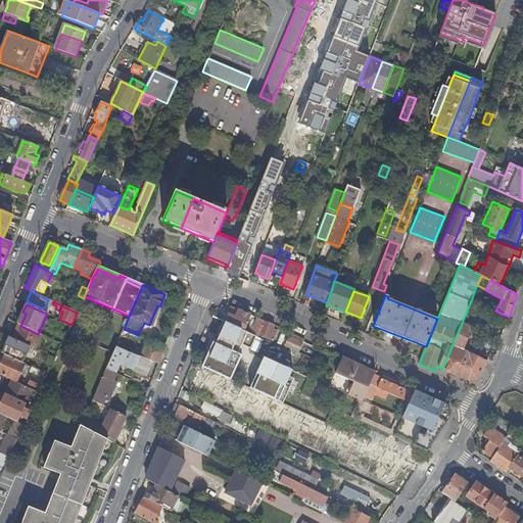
[(43,308),(42,312),(47,314),(51,306),(46,304),(43,308)]
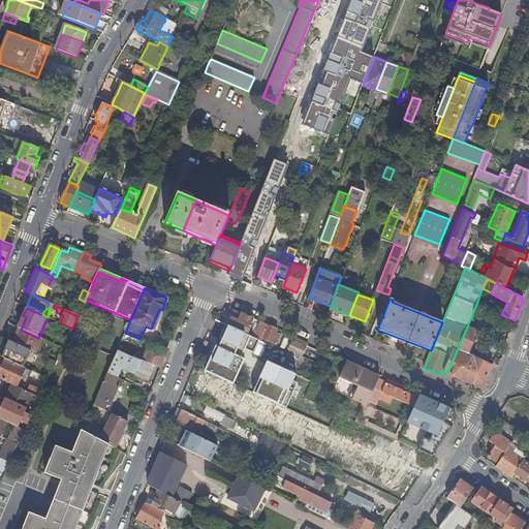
[(349,315),(330,308),(329,310),(348,318),(349,315)]
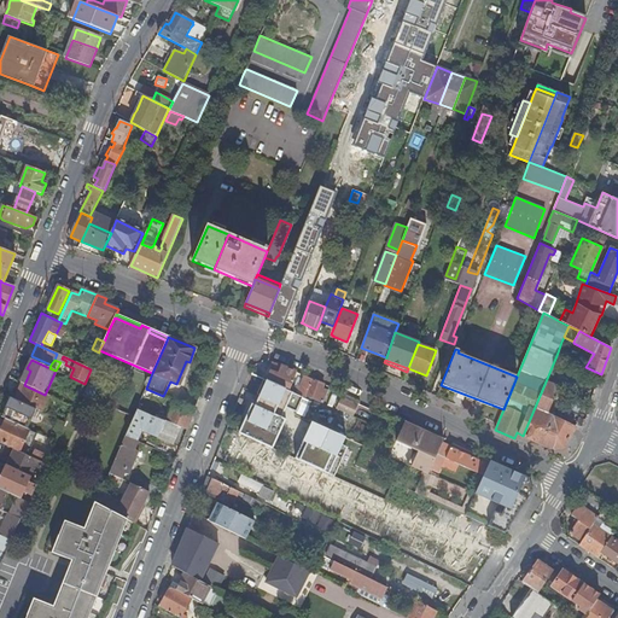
[(186,361),(176,384),(179,385),(190,362),(186,361)]
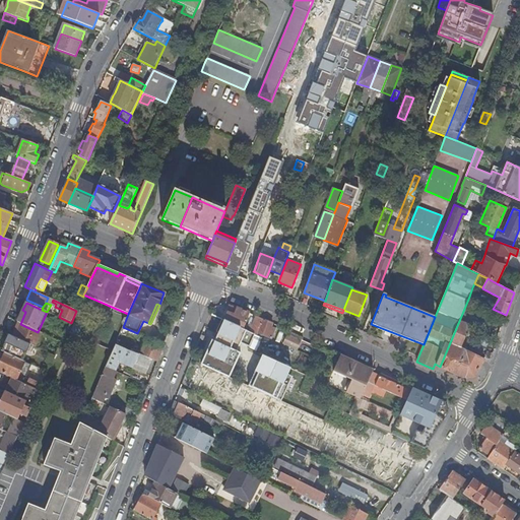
[(234,323),(239,309),(230,305),(226,313),(224,320),(231,322),(234,323)]
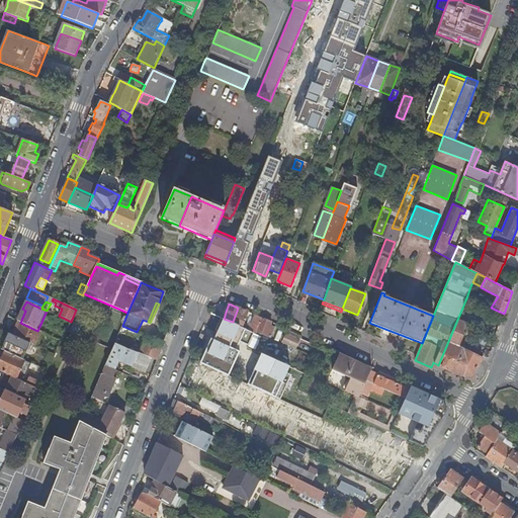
[(243,326),(249,312),(238,308),(233,322),(233,323),(234,323),(246,328),(246,327),(243,326)]
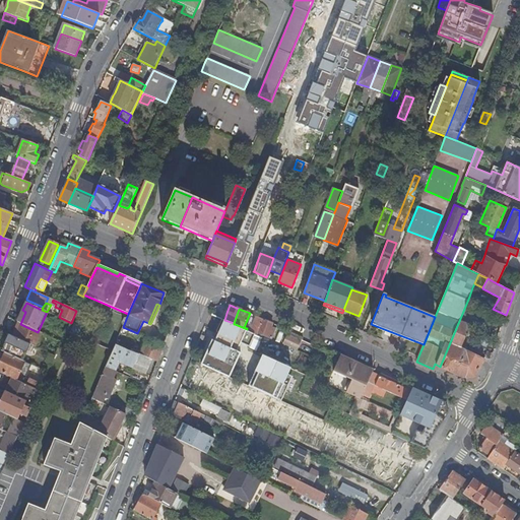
[(22,310),(17,322),(18,323),(20,324),(25,312),(22,310)]
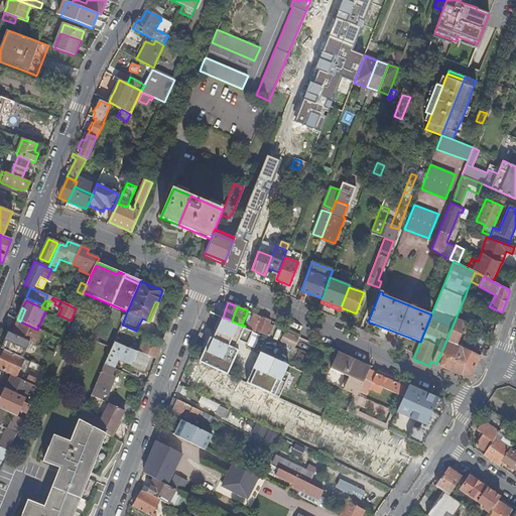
[(245,326),(245,327),(253,331),(255,332),(261,316),(254,313),(249,327),(245,326)]
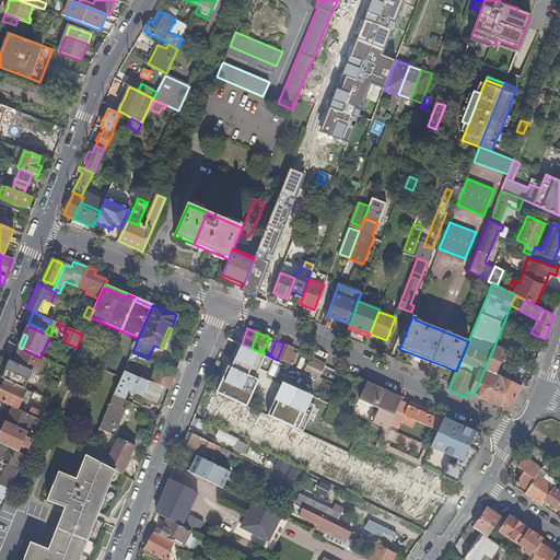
[(293,349),(284,345),(278,360),(292,365),(298,352),(295,351),(294,354),(291,353),(293,349)]
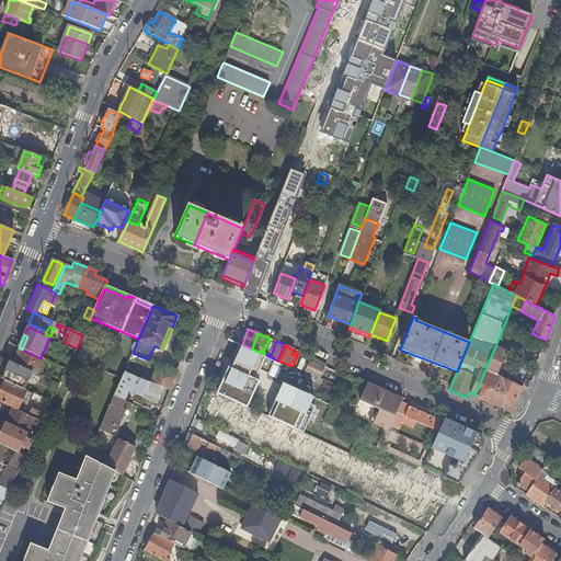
[(506,351),(495,346),(474,396),(502,409),(512,405),(523,388),(496,376),(506,351)]
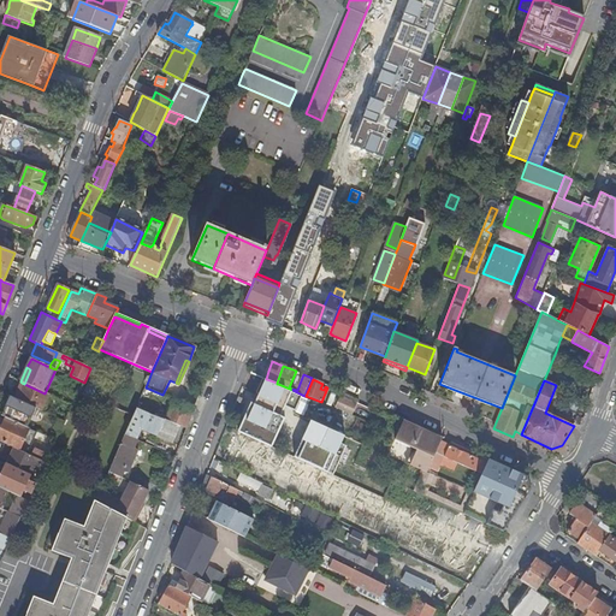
[(22,383),(15,398),(37,409),(41,412),(48,395),(45,394),(24,384),(22,383)]
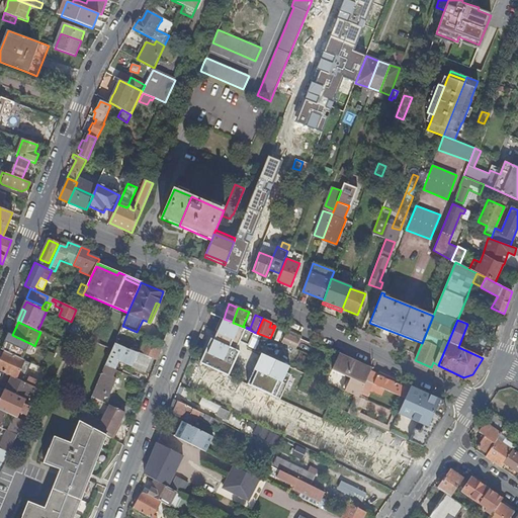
[(286,333),(281,343),(295,349),(299,339),(286,333)]
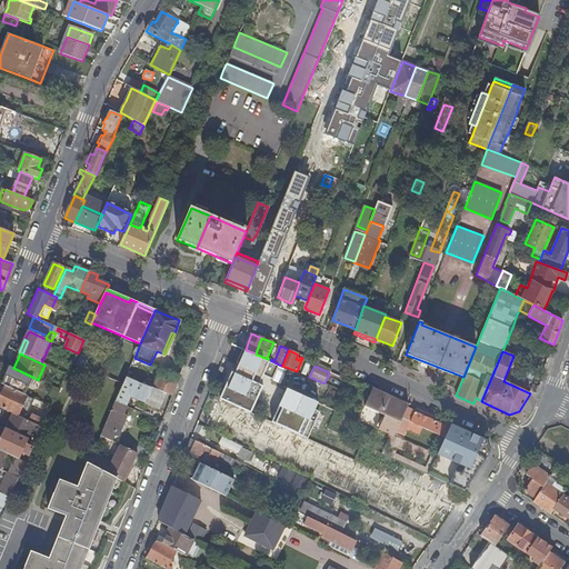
[(10,367),(2,385),(6,386),(20,393),(25,385),(26,381),(31,383),(35,378),(13,368),(10,367)]
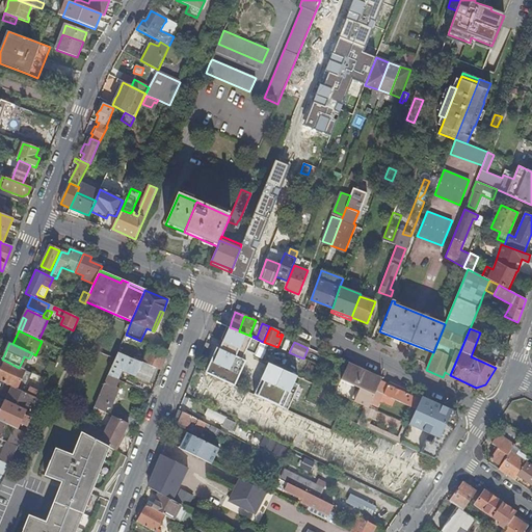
[(150,347),(143,363),(157,368),(161,370),(164,362),(168,352),(148,344),(147,346),(150,347)]
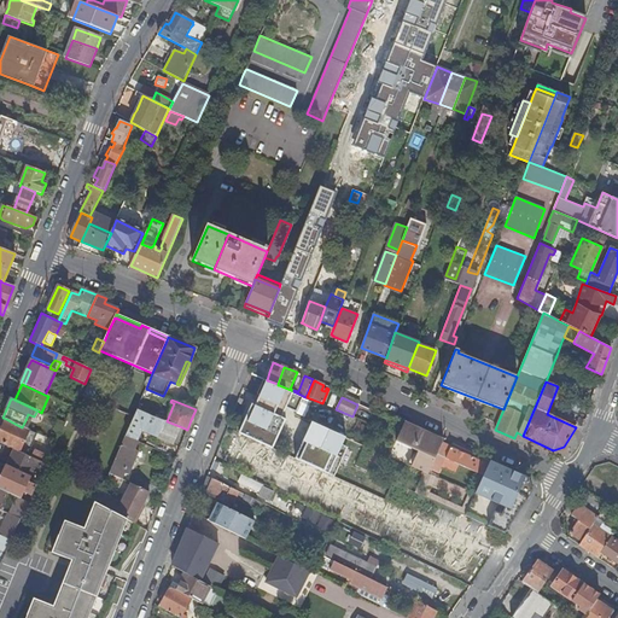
[(251,406),(246,415),(280,430),(284,421),(251,406)]
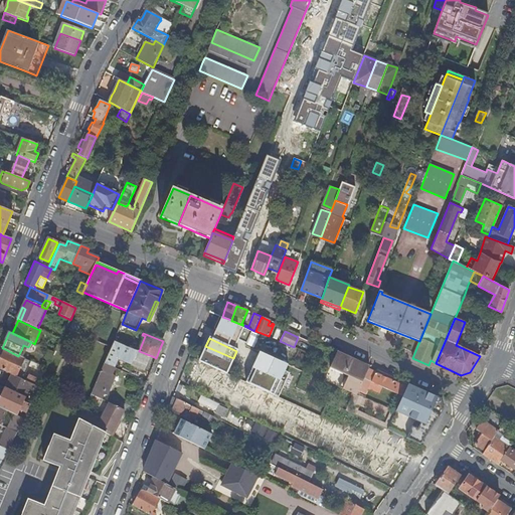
[(130,365),(145,371),(152,356),(139,351),(114,340),(104,363),(116,368),(120,359),(131,364),(130,365)]
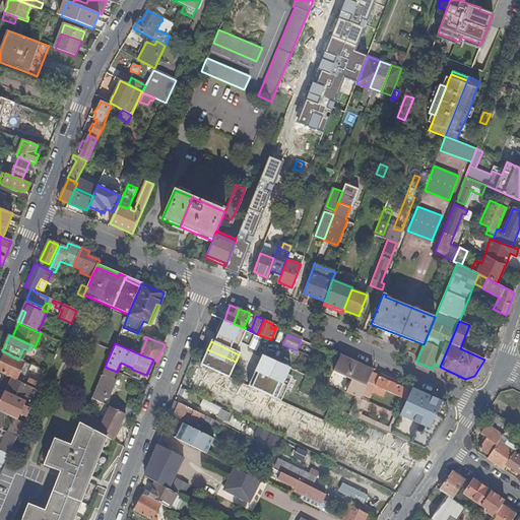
[(230,374),(236,362),(207,349),(202,362),(230,374)]
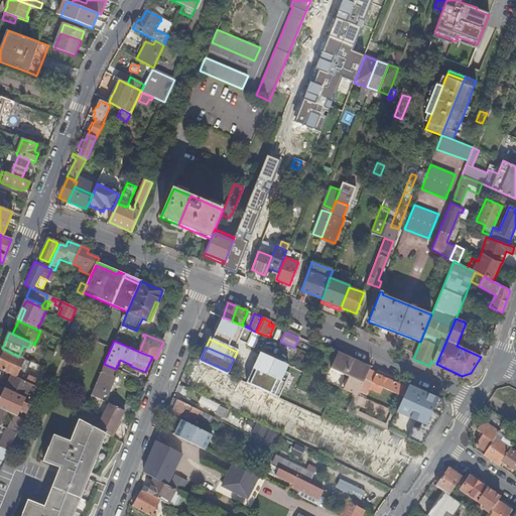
[(16,377),(24,359),(18,357),(5,350),(0,360),(0,370),(12,376),(16,377)]
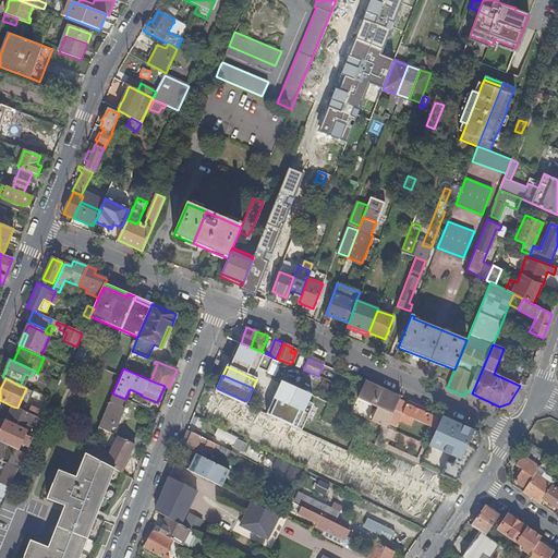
[(46,389),(55,392),(59,383),(50,378),(46,389)]
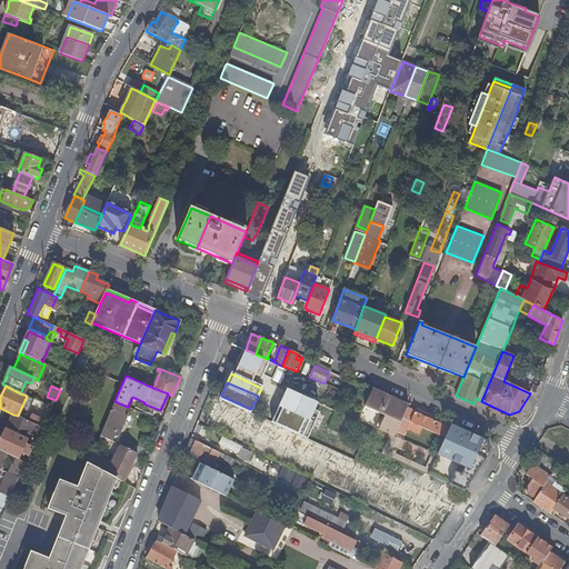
[(409,405),(372,388),(365,406),(381,413),(375,428),(393,436),(397,431),(407,408),(409,405)]
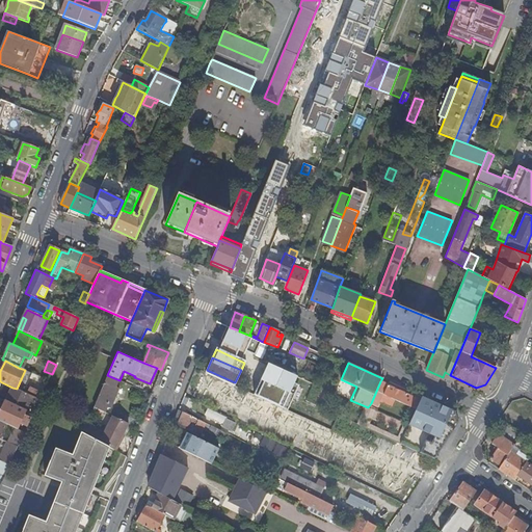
[(234,386),(235,382),(207,370),(205,373),(206,373),(234,386)]
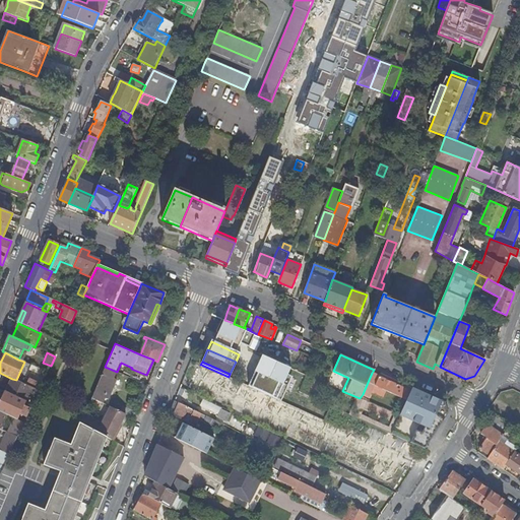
[(396,462),(399,455),(324,420),(229,377),(201,365),(192,385),(229,402),(234,405),(237,400),(303,430),(297,442),(326,455),(333,442),(347,449),(341,462),(386,482),(396,462)]
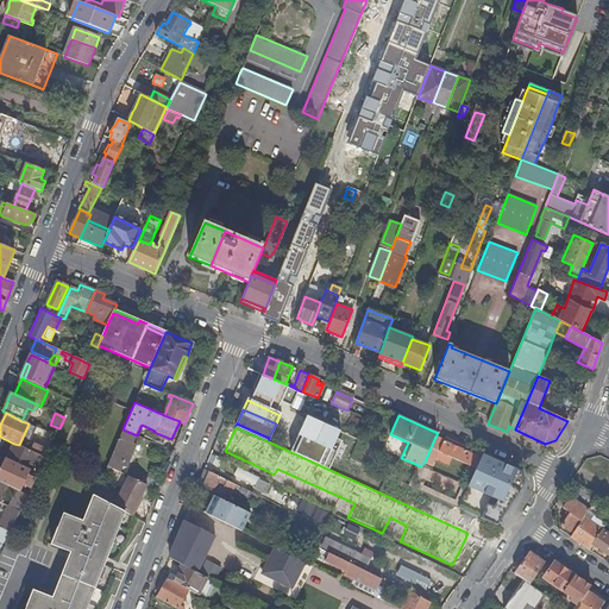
[(133,443),(137,435),(123,429),(107,466),(120,472),(125,463),(129,464),(137,444),(133,443)]
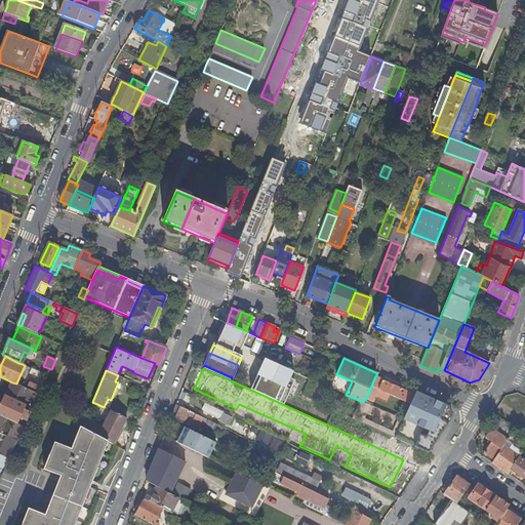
[(382,379),(375,376),(366,398),(373,401),(378,389),(382,379)]
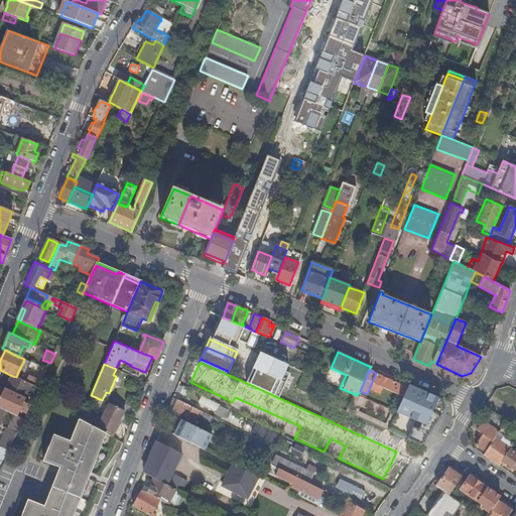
[(399,384),(376,373),(372,382),(373,383),(383,387),(403,397),(407,388),(400,384),(399,384)]
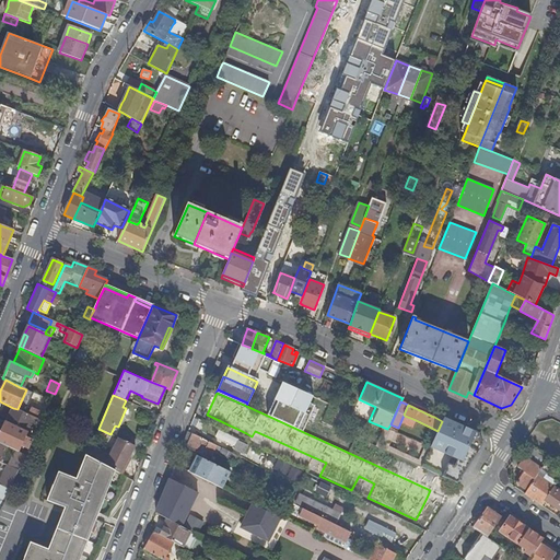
[(13,408),(0,433),(0,443),(7,447),(18,452),(21,446),(27,450),(32,441),(25,438),(31,427),(38,430),(43,421),(31,416),(18,409),(13,408)]
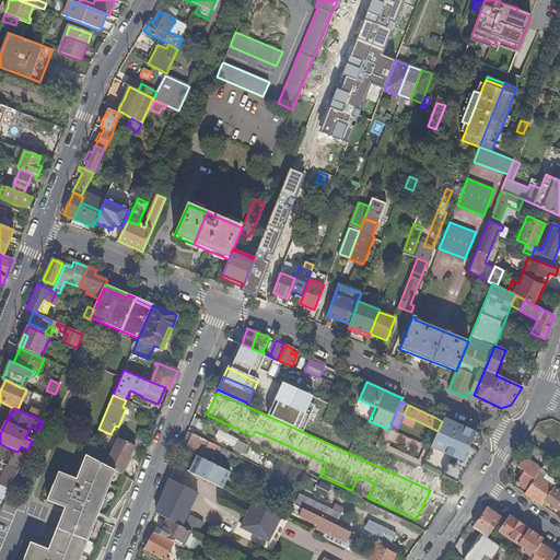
[(33,411),(31,416),(43,421),(45,417),(33,411)]
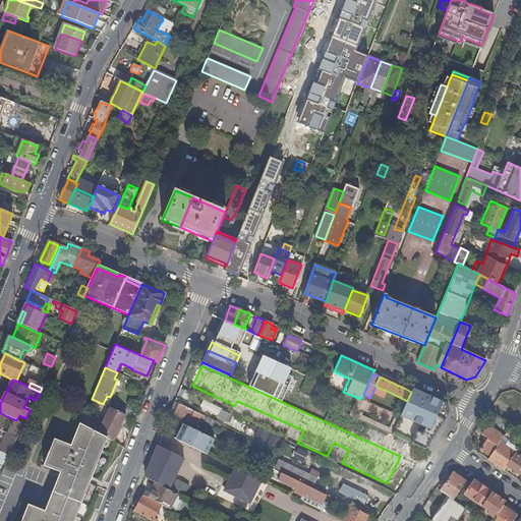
[(387,391),(377,387),(373,393),(384,397),(387,391)]
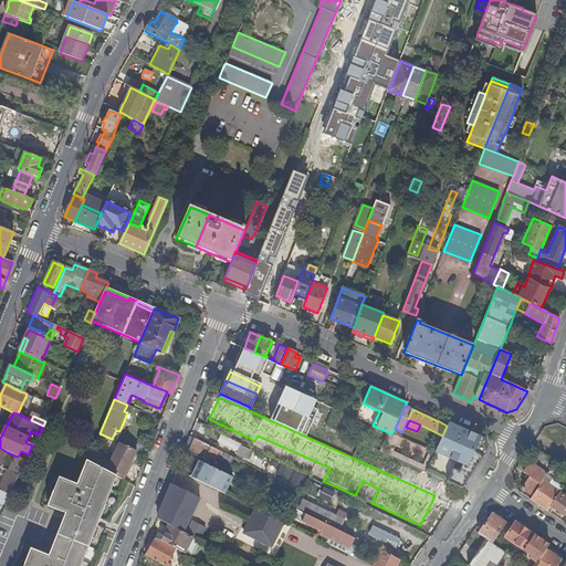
[(442,436),(485,454),(488,451),(483,438),(449,422),(447,426),(442,436)]
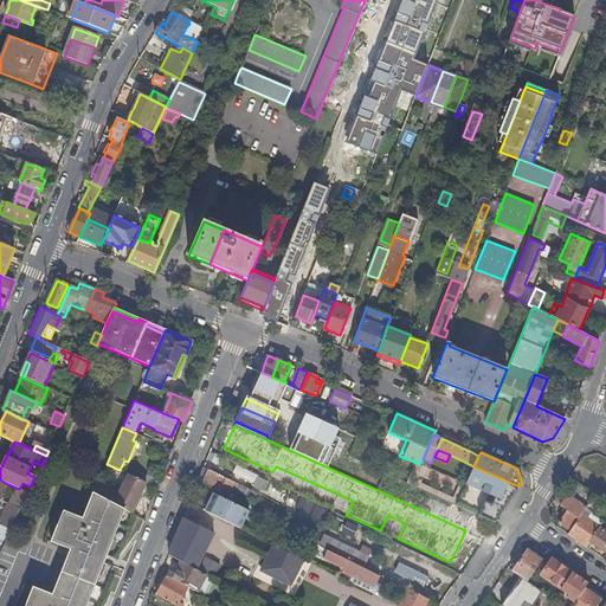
[(419,464),(412,478),(416,479),(423,465),(419,464)]
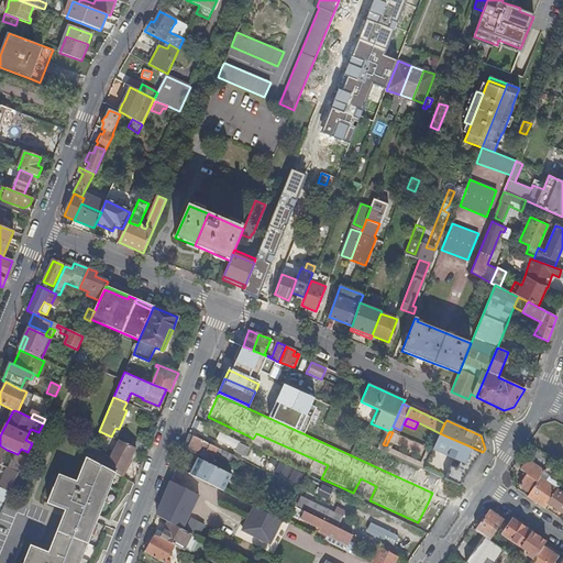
[(213,459),(218,448),(189,433),(186,441),(183,451),(186,452),(187,450),(197,455),(201,446),(205,448),(202,453),(213,459)]
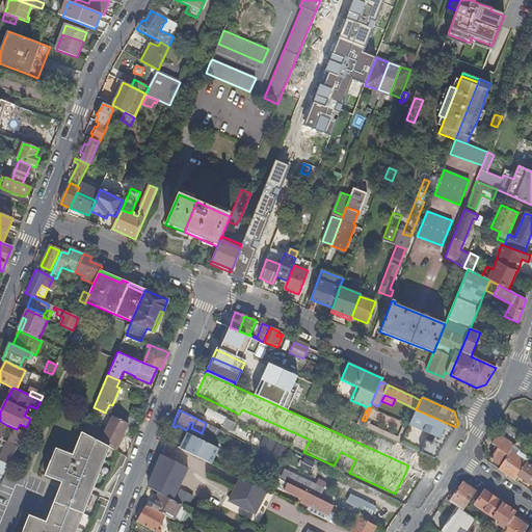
[(234,411),(231,419),(236,422),(239,415),(234,411)]
